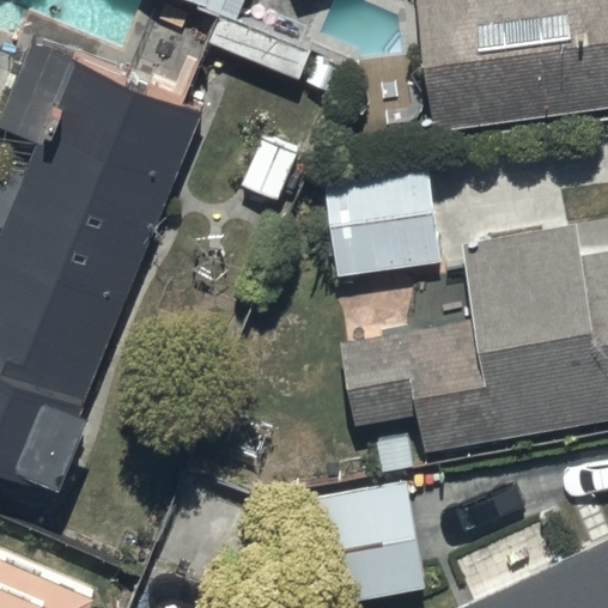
[(607,0),(417,0),(435,131),(607,108),(607,0)]
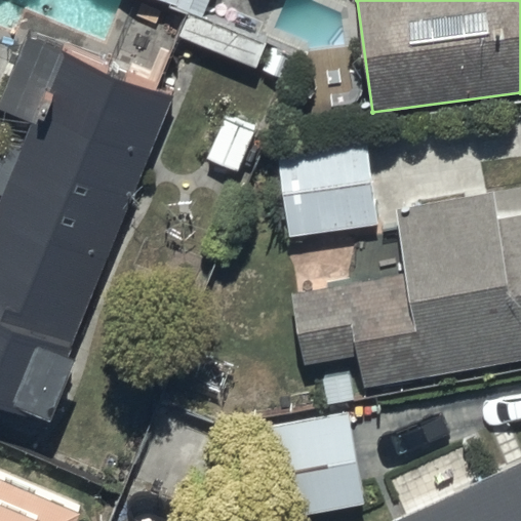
[(0,401),(42,417),(172,95),(24,36),(0,92),(0,109),(31,121),(0,197),(0,401)]
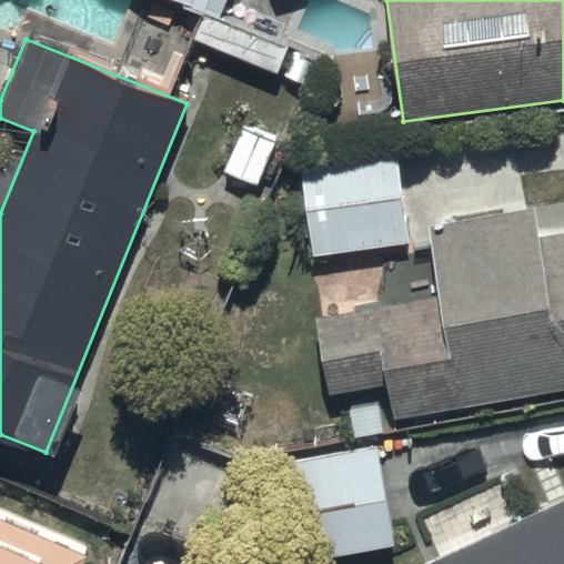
[(273,144),(241,130),(223,172),(255,185),(273,144)]
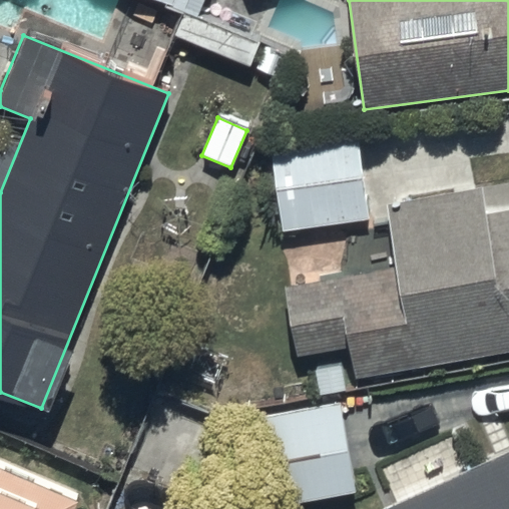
[(283,232),(369,220),(357,136),(271,148),(283,232)]
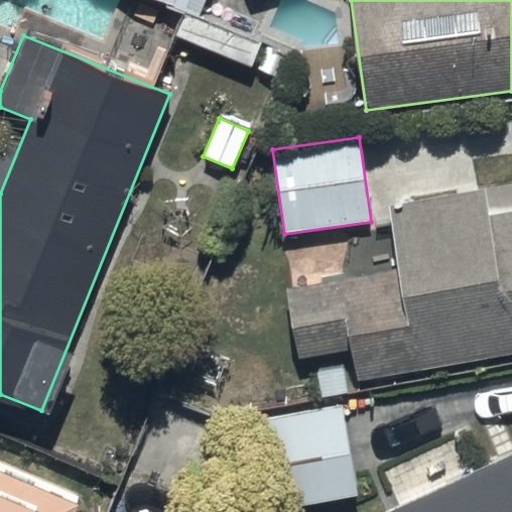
[(358,381),(511,354),(511,211),(490,215),(485,189),(389,206),(400,269),(286,289),(298,359),(353,350),(358,381)]
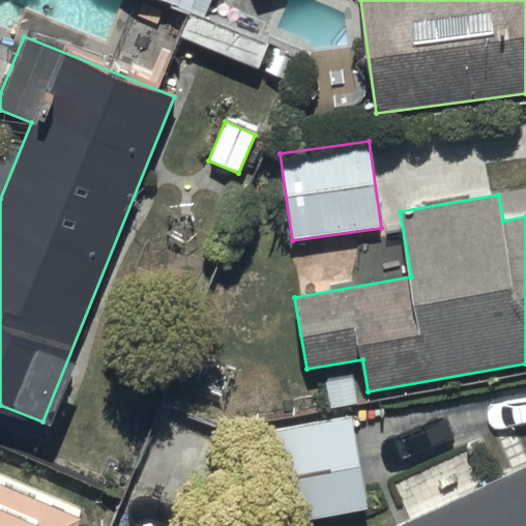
[(285,524),(367,510),(351,418),(268,433),(285,524)]
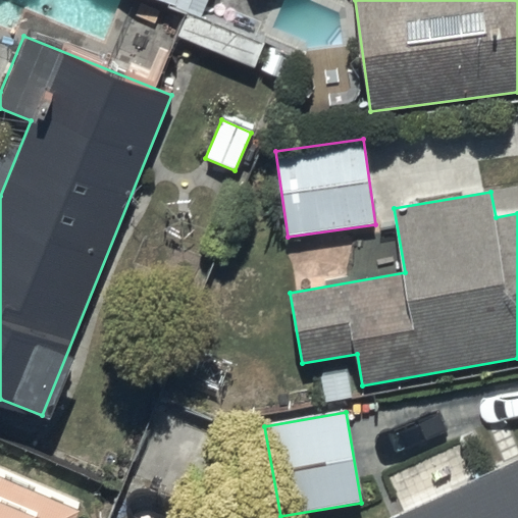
[(517,517),(517,460),(393,517),(517,517)]
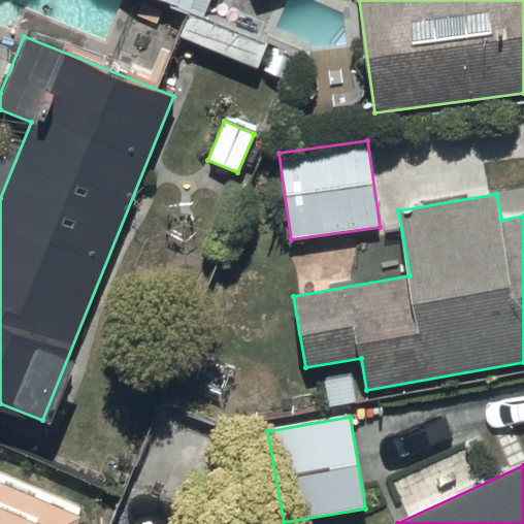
[(79,523),(83,518),(0,483),(0,523),(79,523)]
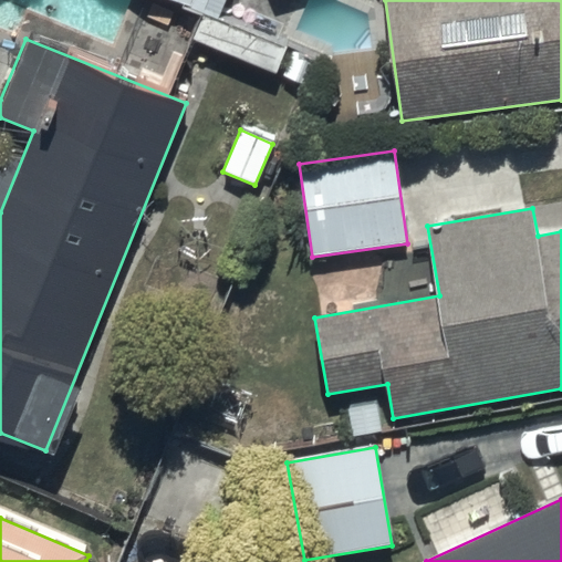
All buildings are outlined.
